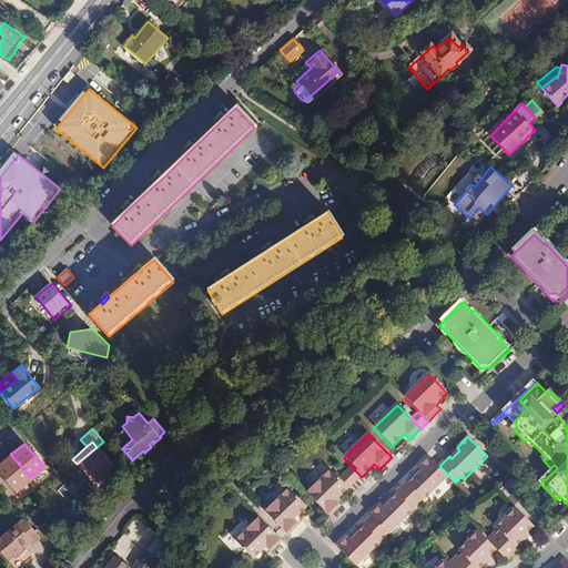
[(114,466),(97,447),(77,464),(93,484),(114,466)]
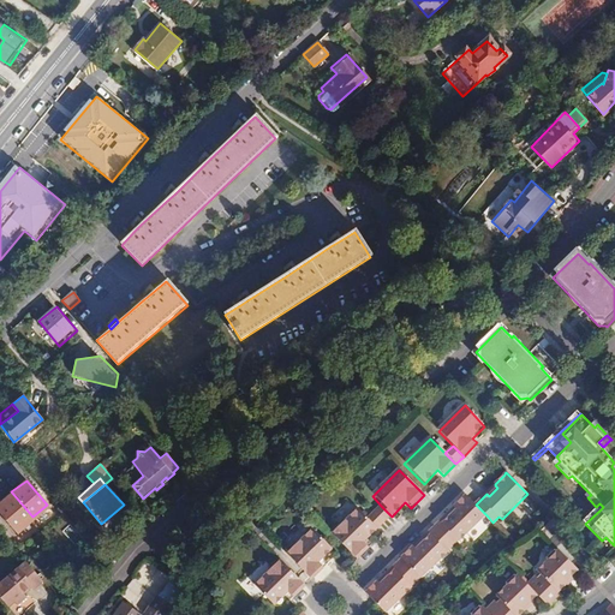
[(495,485),(487,494),(489,496),(497,488),(495,485)]
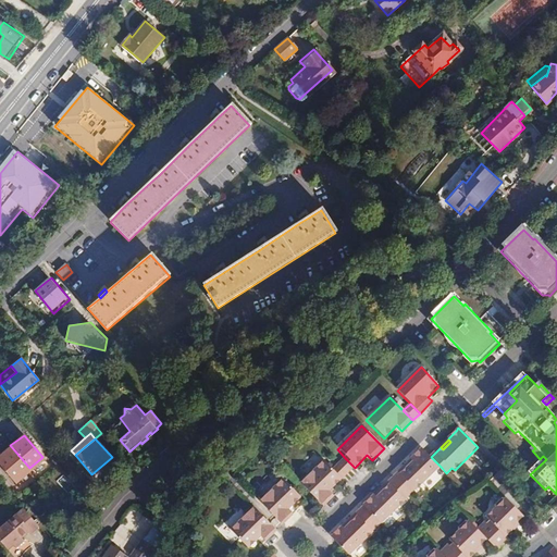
[(29,468),(10,445),(0,454),(0,461),(14,480),(29,468)]
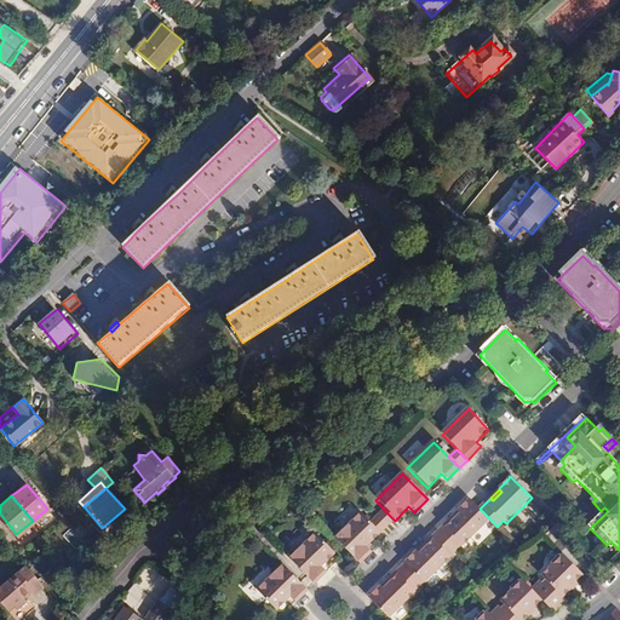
[(461,545),(464,547),(492,521),(480,509),(474,504),(470,500),(459,511),(460,512),(463,515),(454,523),(452,521),(438,533),(455,550),(461,545)]
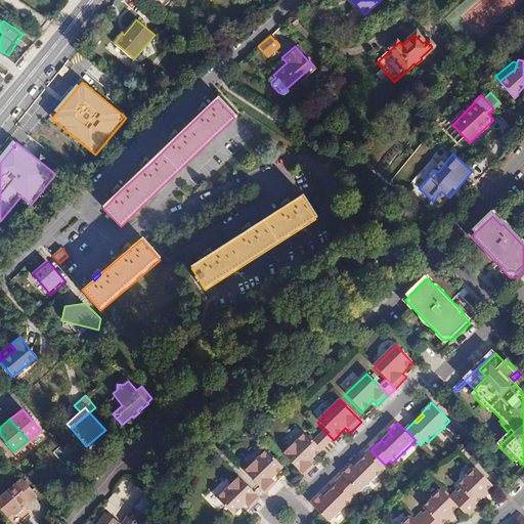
[(324,431),(319,436),(329,444),(334,440),(324,431)]
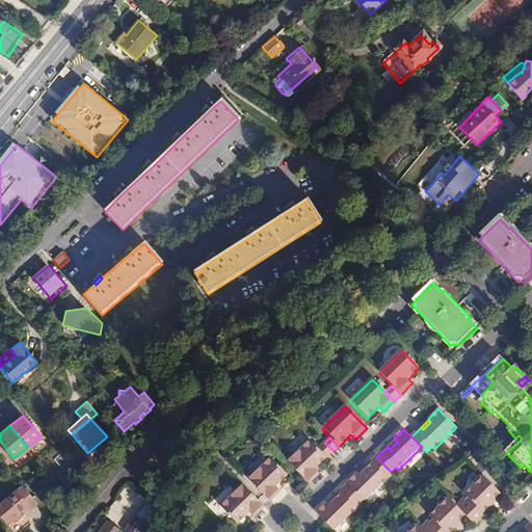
[(397,442),(395,440),(388,447),(390,449),(397,442)]
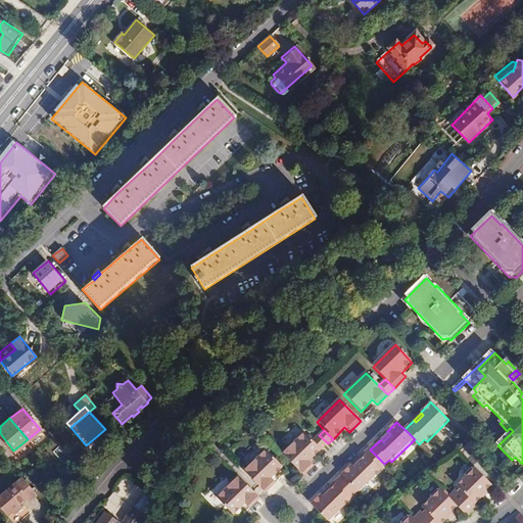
[(283,455),(304,476),(314,467),(310,462),(321,450),(313,442),(304,434),(283,455)]
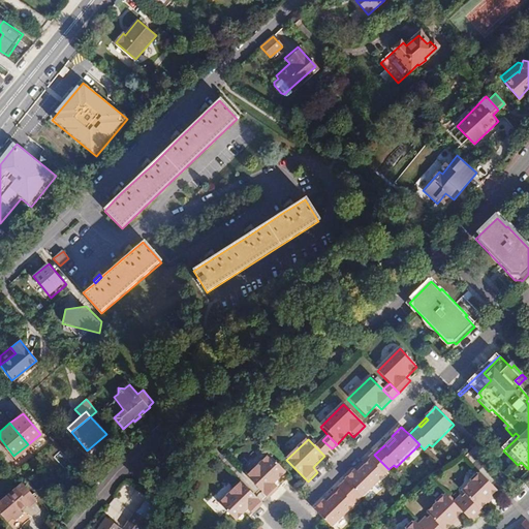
[(322,440),(316,447),(324,456),(332,448),(322,440)]
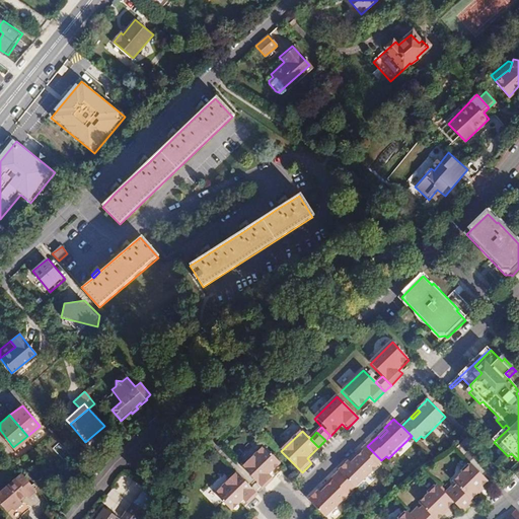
[(354,488),(357,490),(379,468),(376,465),(381,460),(367,446),(359,454),(361,456),(354,464),(351,461),(339,472),(340,473),(354,488)]
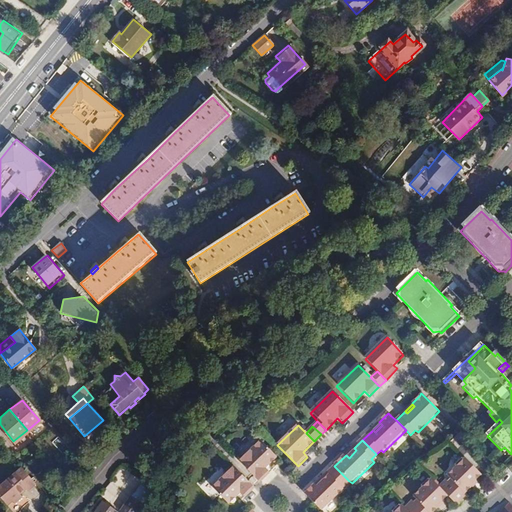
[(241,463),(261,484),(270,474),(266,470),(277,458),(261,442),(241,463)]
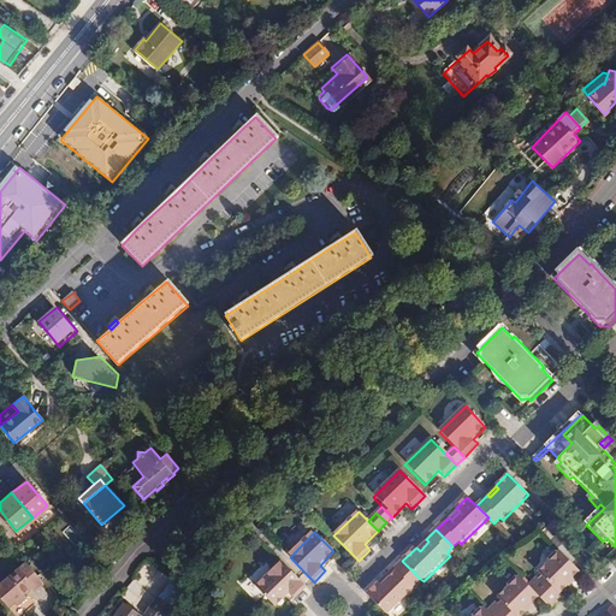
[(426,539),(416,548),(420,551),(428,542),(426,539)]
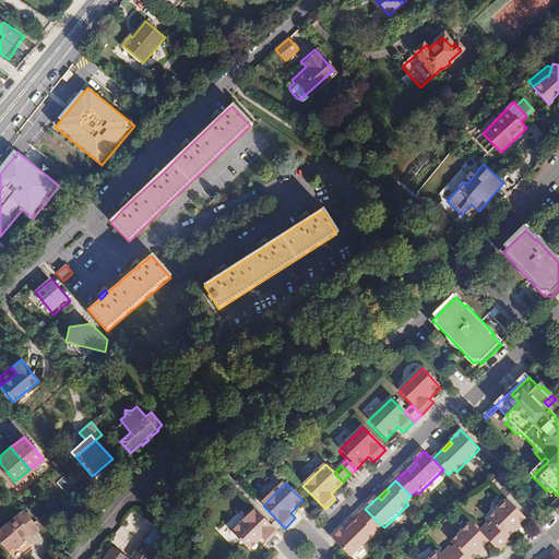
[(525,521),(507,502),(506,503),(503,502),(496,509),(498,511),(489,520),(492,523),(489,526),(487,524),(479,531),(490,542),(501,552),(511,543),(508,539),(515,533),(514,532),(520,526),(525,521)]
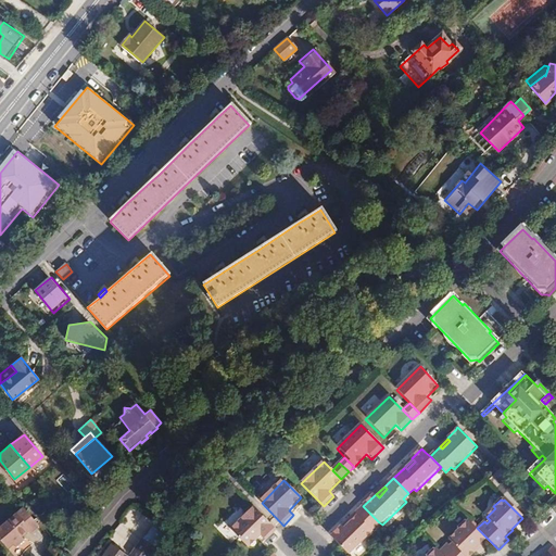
[(25,510),(21,505),(0,523),(0,539),(5,545),(11,541),(14,544),(22,539),(19,534),(25,529),(27,531),(36,523),(25,510)]
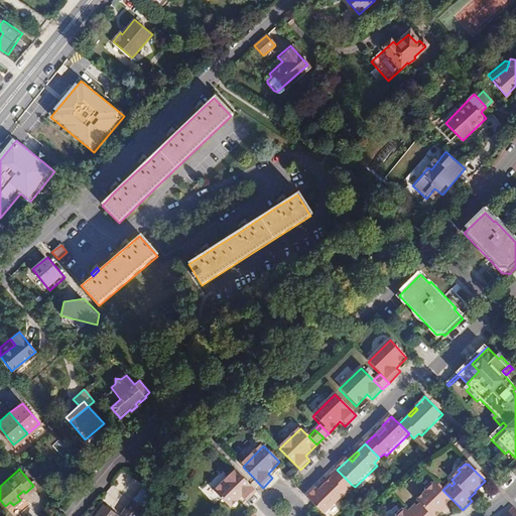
[(307,499),(317,509),(324,515),(325,515),(347,494),(345,492),(352,485),(338,471),(326,483),(328,486),(321,492),(318,489),(307,499)]
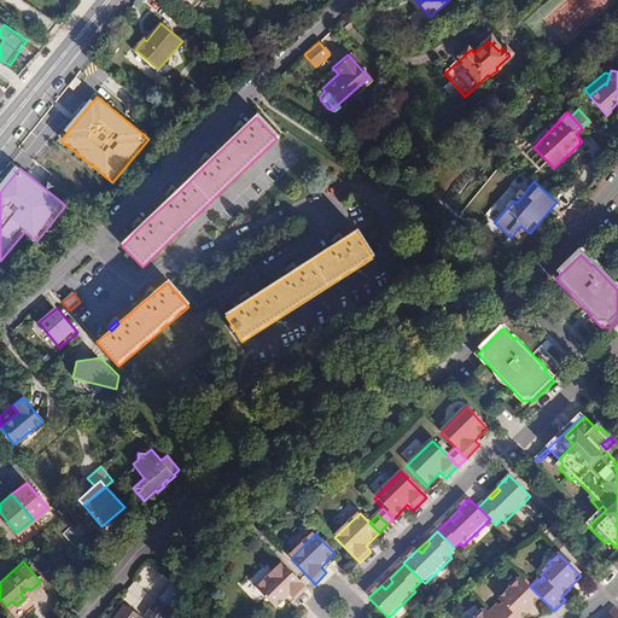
[(308,592),(283,566),(258,590),(278,610),(292,596),(297,602),(308,592)]
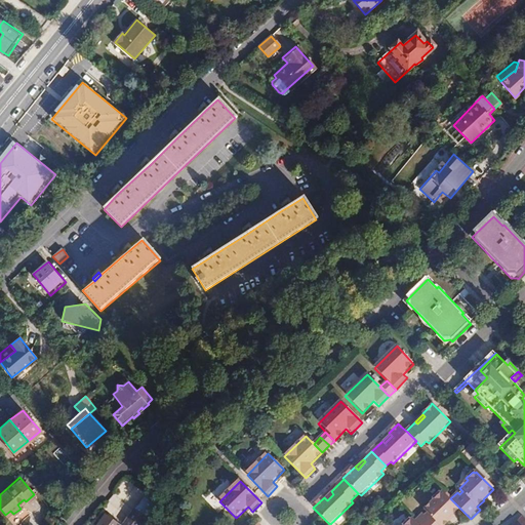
[(331,491),(324,497),(327,500),(333,494),(331,491)]
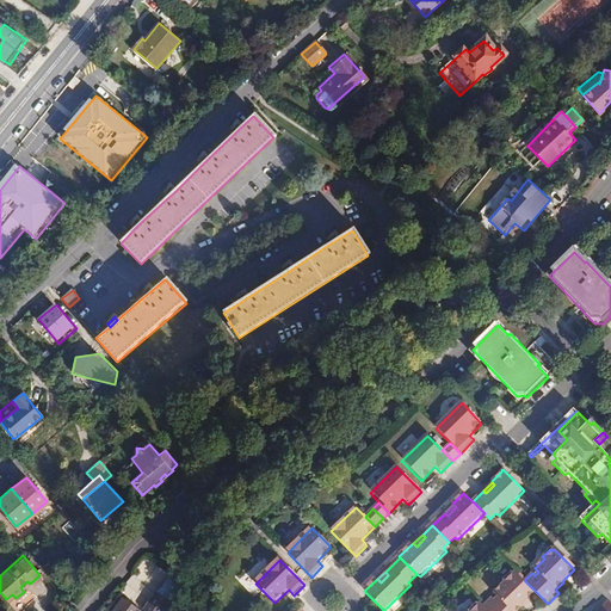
[(524,580),(516,572),(513,574),(511,572),(503,580),(504,582),(494,592),(498,597),(494,600),(492,598),(483,606),(488,610),(518,610),(523,606),(522,605),(529,598),(536,592),(524,580)]
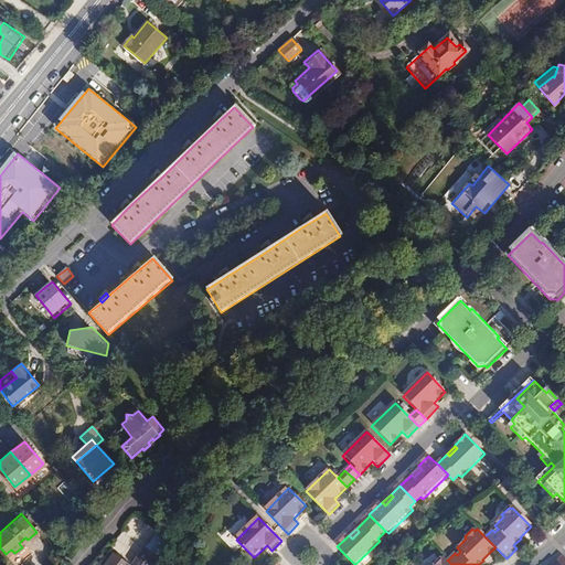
[(377,539),(380,541),(388,533),(385,531),(377,539)]
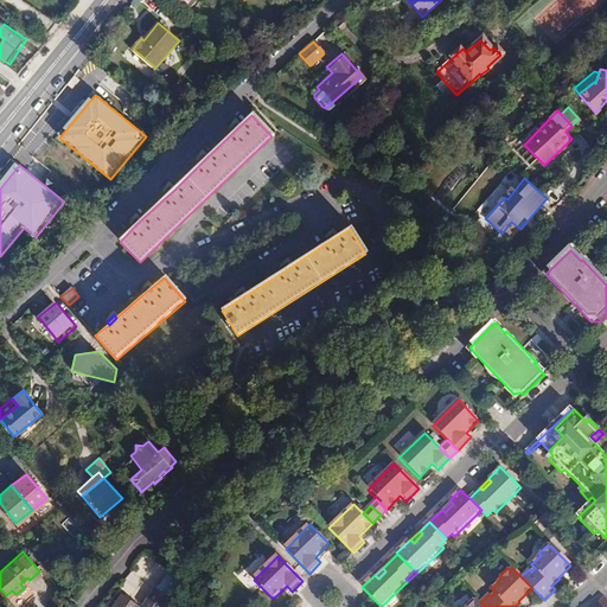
[(181,582),(170,574),(154,594),(166,604),(181,582)]
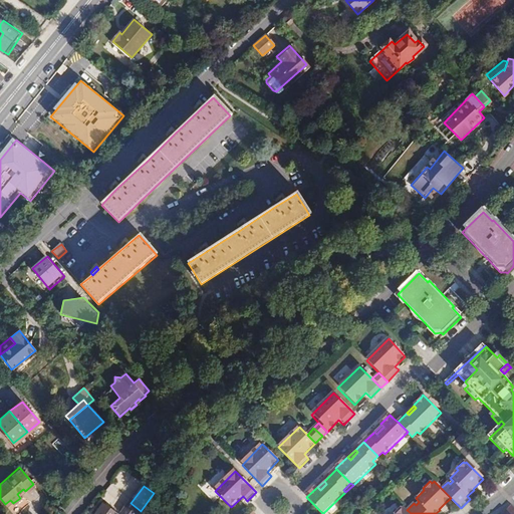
[(41,513),(47,513),(54,508),(46,500),(41,513)]
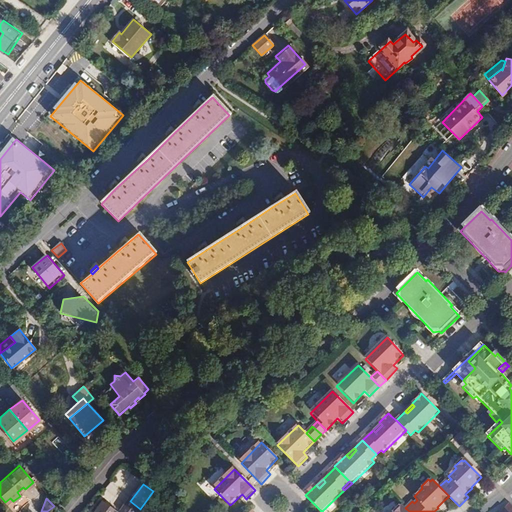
[(136,511),(140,509),(130,501),(121,511),(136,511)]
